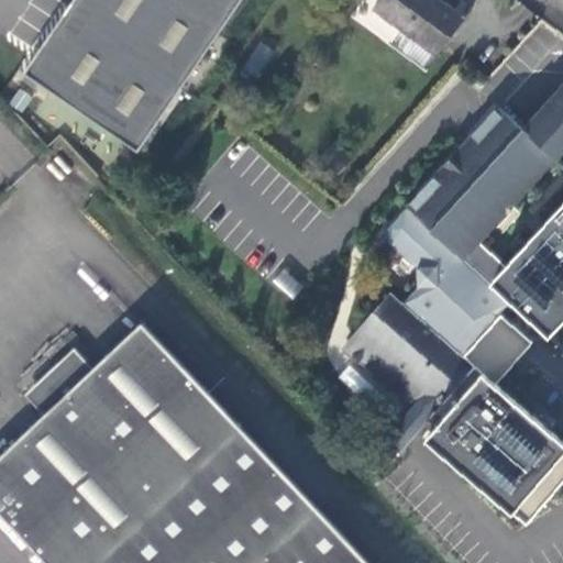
[(190,76),(242,0),(74,0),(33,59),(24,73),(139,152),(190,76)]
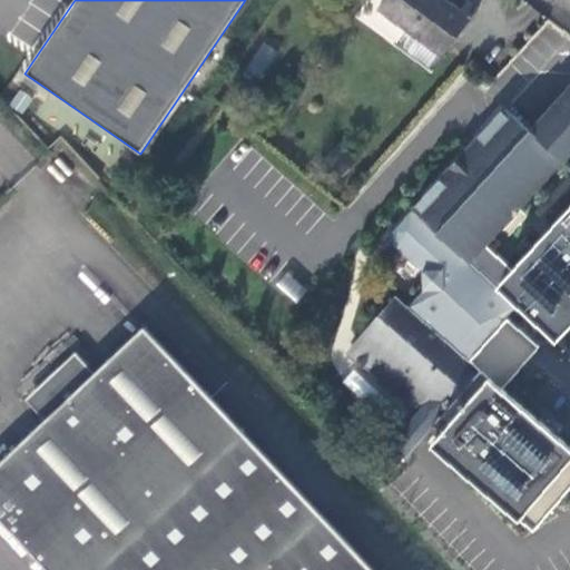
[(384,0),(380,7),(409,29),(444,56),(478,10),(467,1),(460,11),(444,0),(384,0)]
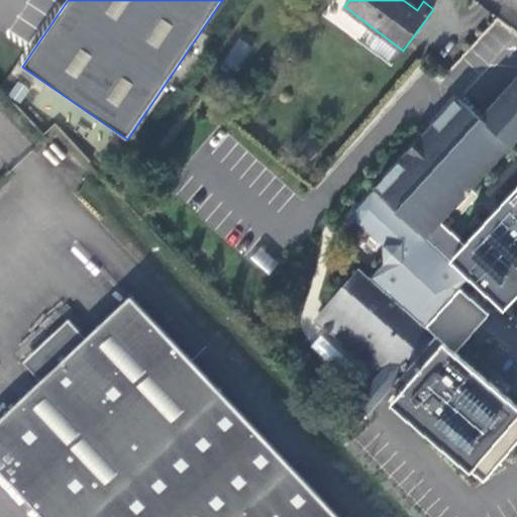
[(393,64),(403,50),(371,26),(360,39),(393,64)]
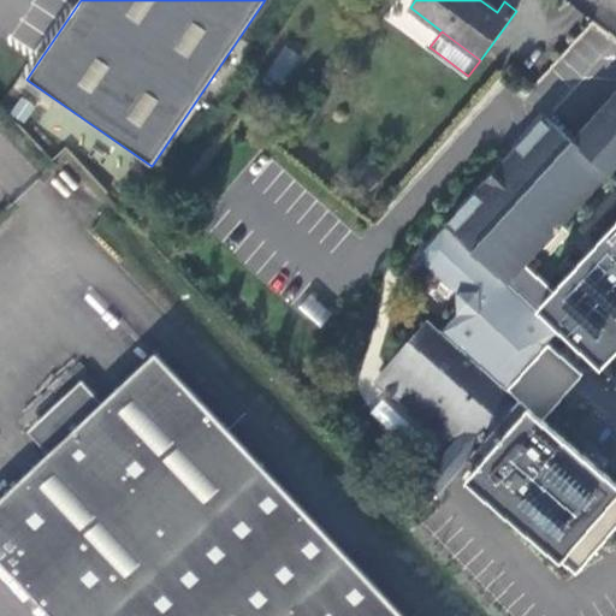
[(280,82),(297,54),(284,47),(267,75),(280,82)]
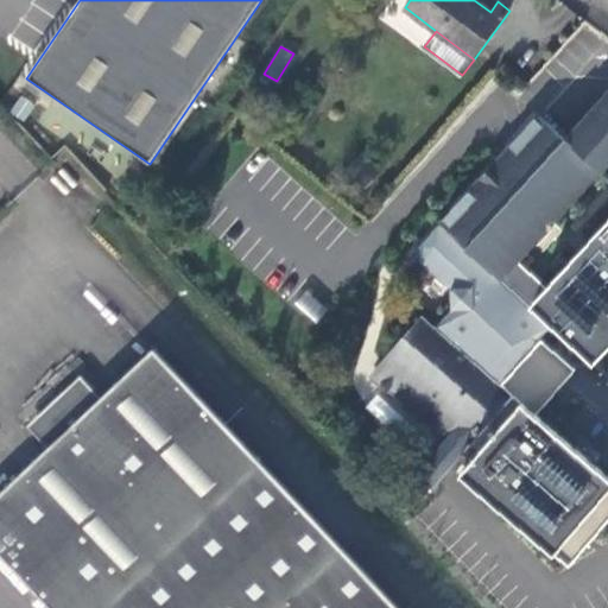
[(514,365),(513,343),(536,342),(536,343),(552,325),(594,363),(607,347),(607,92),(565,138),(539,114),(420,245),(422,260),(451,287),(453,308),(436,327),(424,316),(373,375),(448,441),(462,454),(514,394),(500,382),(517,365),(514,365)]
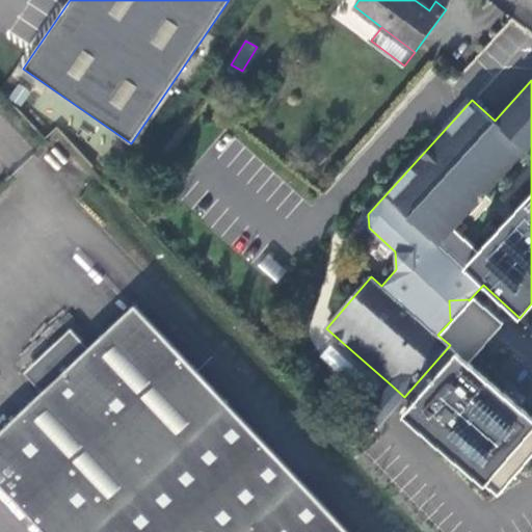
[(256,268),(277,282),(287,267),(265,253),(256,268)]
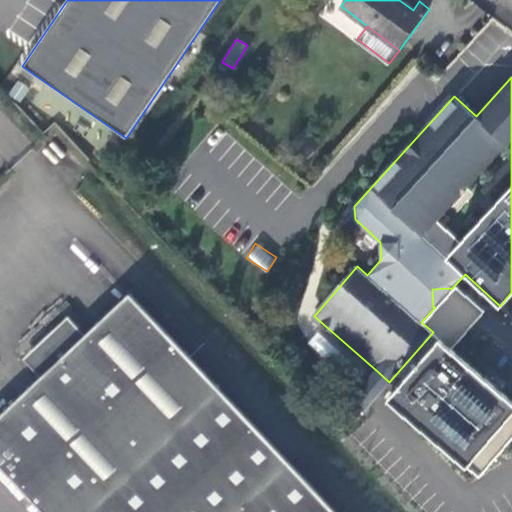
[(435,307),(452,306),(451,289),(451,288),(432,289),(433,307),(435,307)]
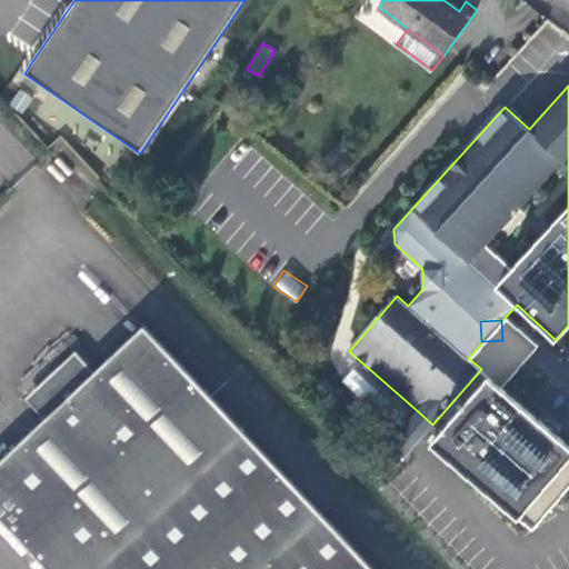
[(372,568),(146,326),(97,371),(47,418),(0,461),(0,517),(48,568),(372,568)]
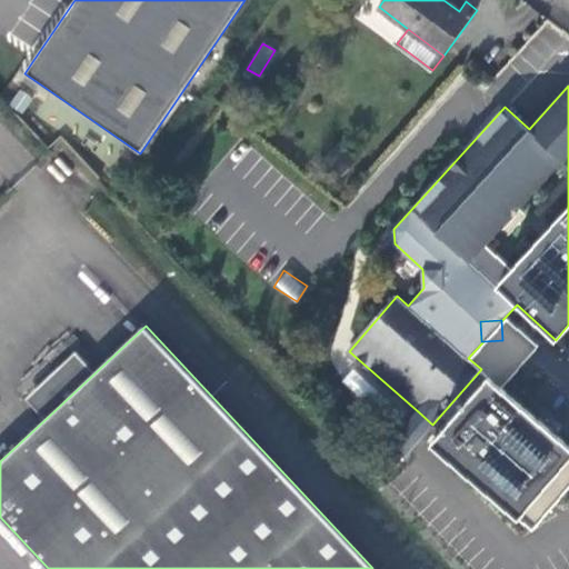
[(47,418),(97,371),(77,350),(27,397),(47,418)]
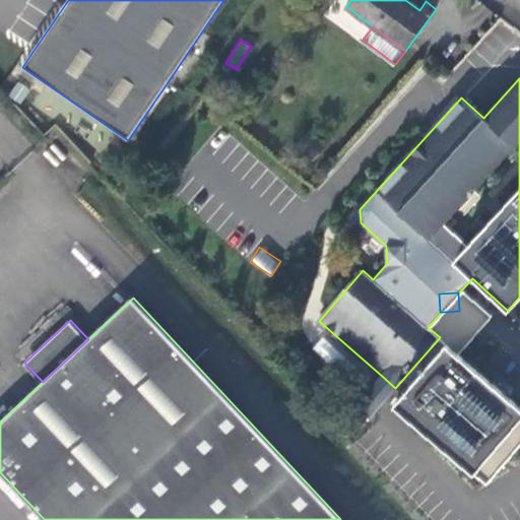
[(519,409),(442,345),(391,403),(476,478),(519,427),(519,409)]
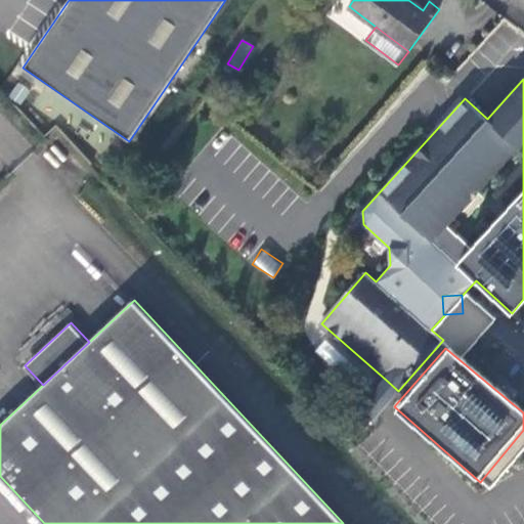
[(379,412),(398,391),(386,380),(362,406),(375,418),(376,418),(379,412)]
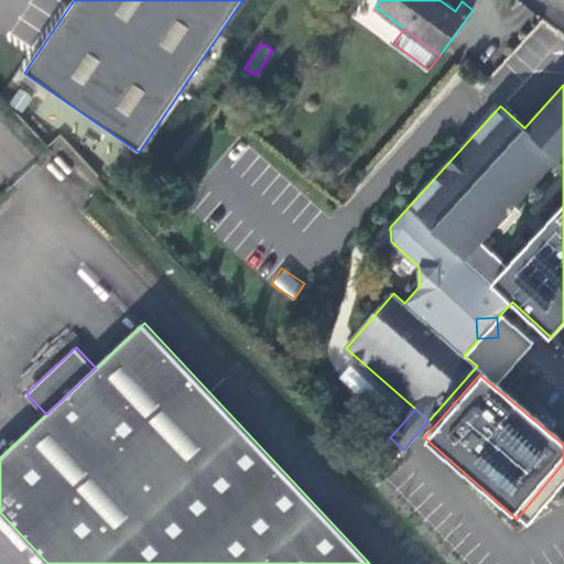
[(408,444),(404,449),(413,457),(418,452),(408,444)]
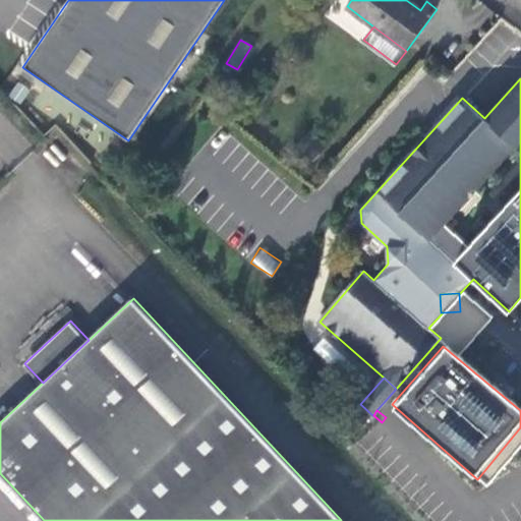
[(372,415),(362,427),(371,435),(382,422),(373,415),(372,415)]
